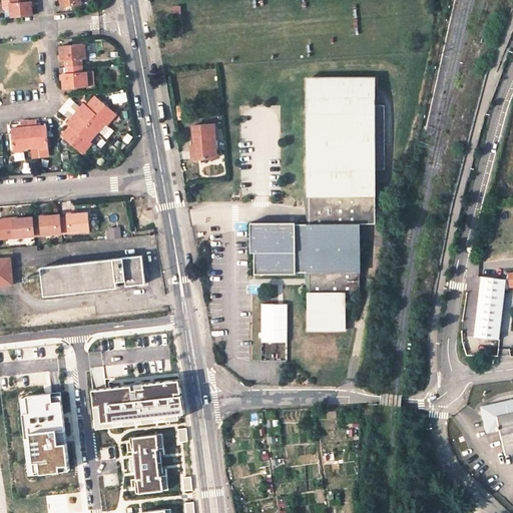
[(11,0),(4,0),(5,13),(13,13),(11,0)]
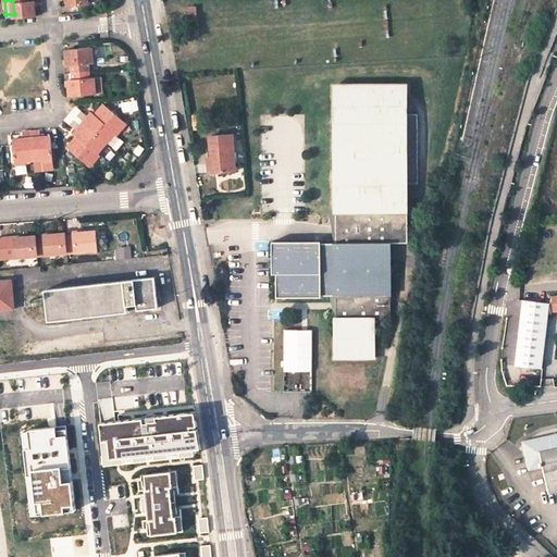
[(32,0),(12,0),(14,14),(14,17),(37,16),(36,5),(35,0),(32,0)]
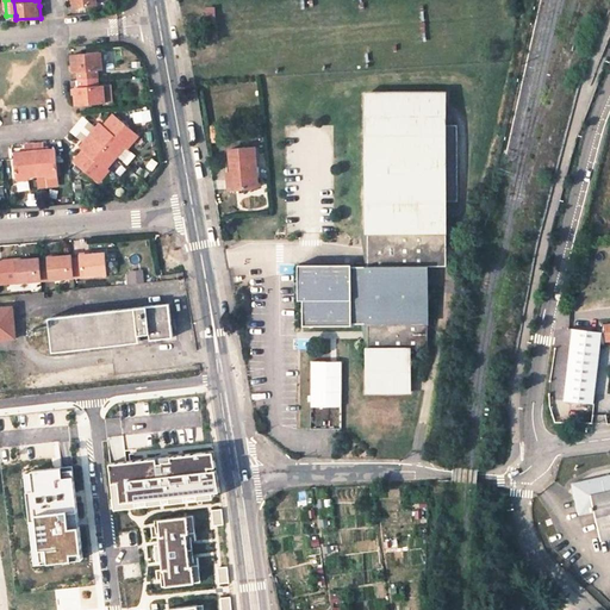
[(74,73),(78,72),(79,80),(99,78),(99,70),(103,70),(101,53),(73,55),(73,63),(74,73)]
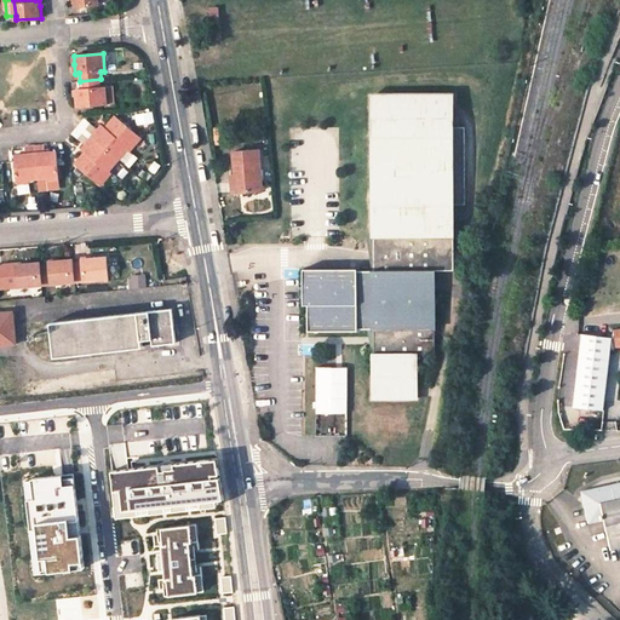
[(102,86),(101,79),(80,81),(80,89),(76,89),(78,97),(79,107),(103,104),(107,104),(105,86),(102,86)]
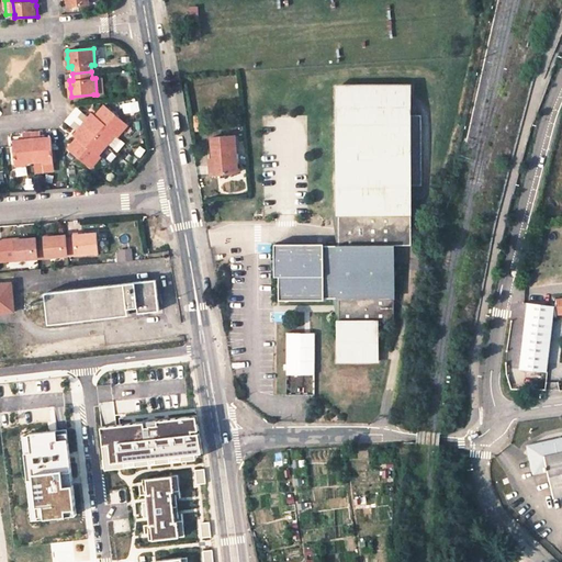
[(415,111),(414,82),(340,82),(340,240),(340,295),(340,356),(381,356),(381,313),(397,313),(397,237),(414,237),(414,180),(425,180),(426,111),(415,111)]
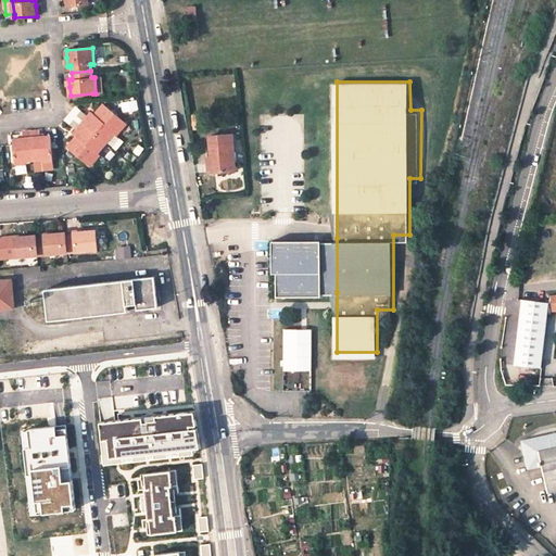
[(89,115),(83,123),(106,142),(114,134),(116,135),(126,123),(103,104),(97,112),(99,113),(97,116),(95,114),(91,112),(89,115)]
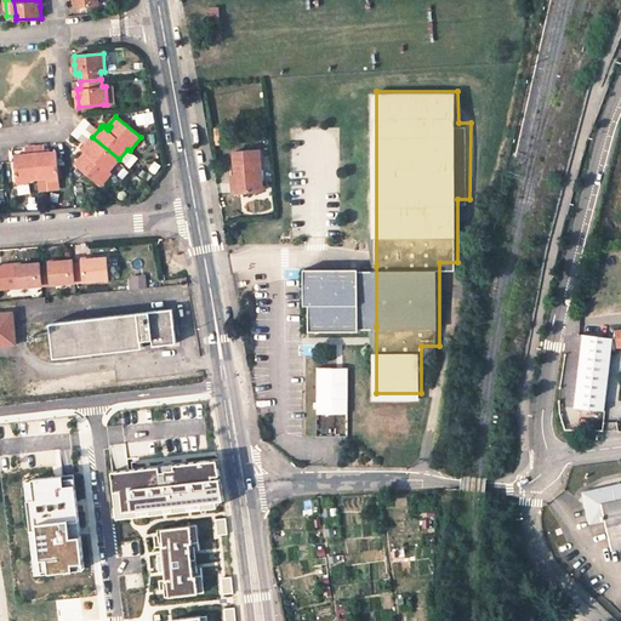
[(92,137),(100,129),(86,118),(81,123),(75,131),(73,134),(86,144),(92,137)]
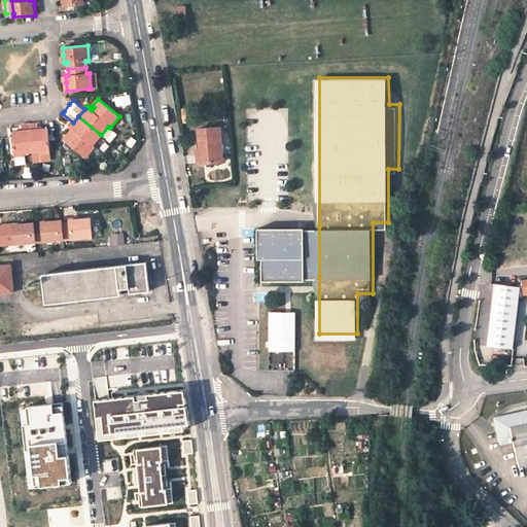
[(93,145),(101,135),(78,116),(73,123),(69,127),(72,130),(74,131),(72,134),(70,132),(68,134),(64,139),(85,156),(95,146),(93,145)]
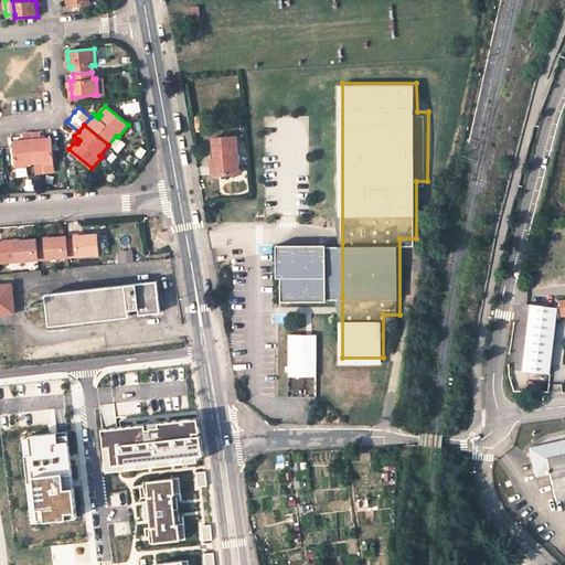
[(32,132),(34,161),(42,161),(42,163),(54,162),(52,142),(52,138),(46,138),(41,138),(41,131),(32,132)]
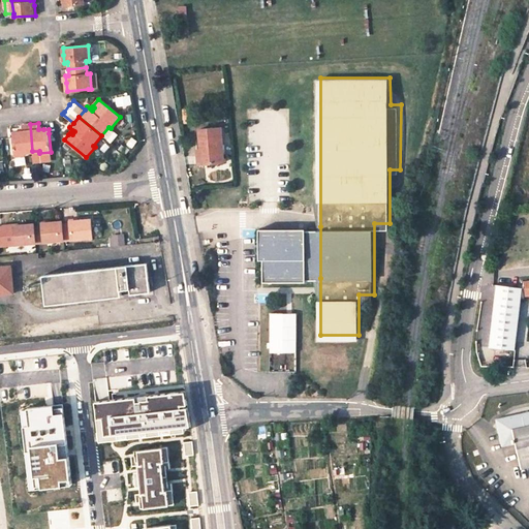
[(18,131),(12,132),(12,136),(14,155),(25,154),(25,152),(32,151),(30,124),(22,124),(23,131),(18,131)]
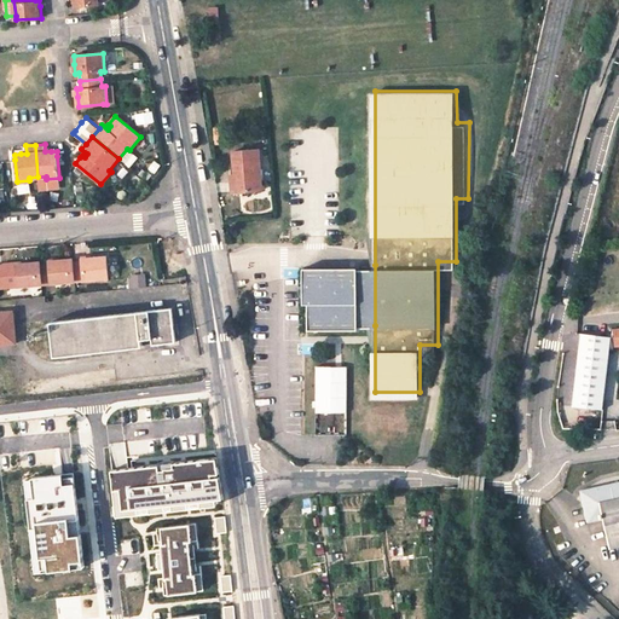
[(235,152),(236,175),(238,191),(262,189),(259,150),(235,152)]
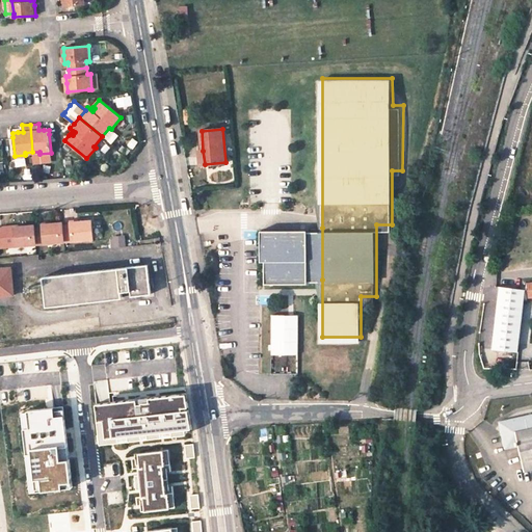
[(84,239),(92,238),(91,220),(71,222),(71,224),(63,225),(64,240),(84,239)]
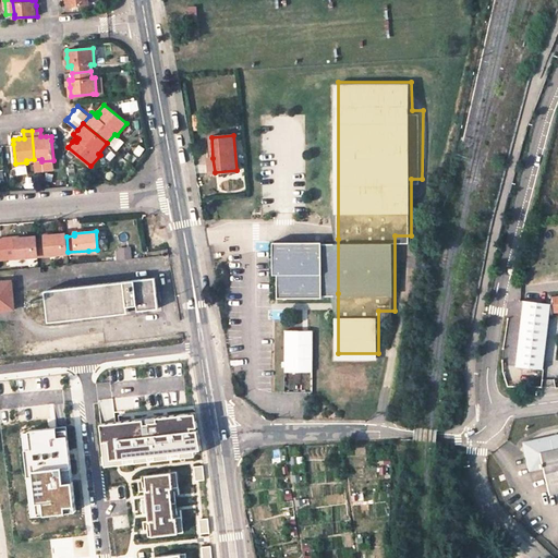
[(67,237),(67,233),(44,235),(44,239),(37,240),(38,255),(68,252),(67,237)]
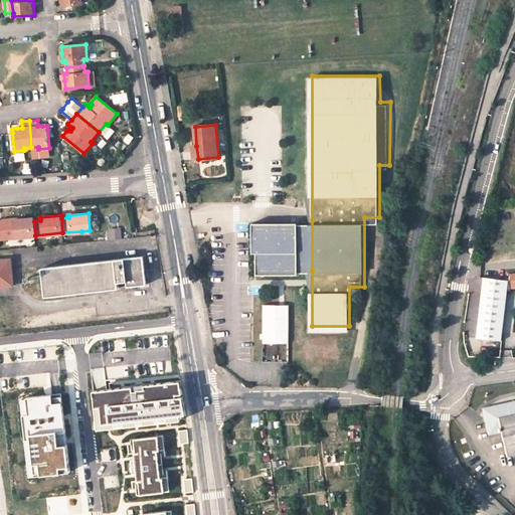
[(312,220),(253,220),(253,246),(258,246),(258,272),(299,272),(299,271),(312,271),(312,220)]
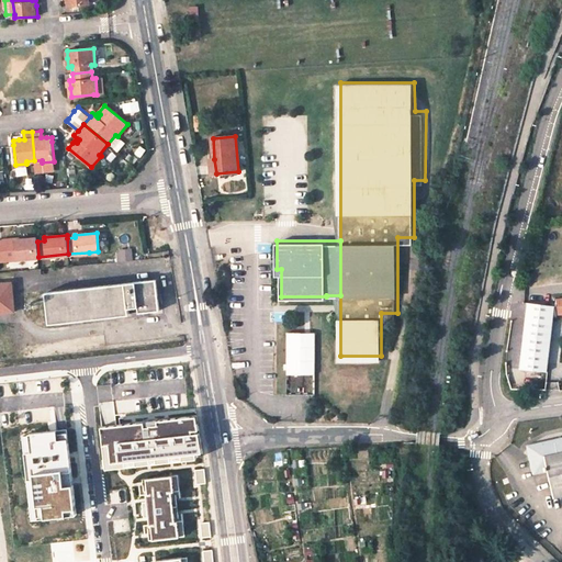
[(38,257),(37,242),(13,244),(14,259),(38,257)]
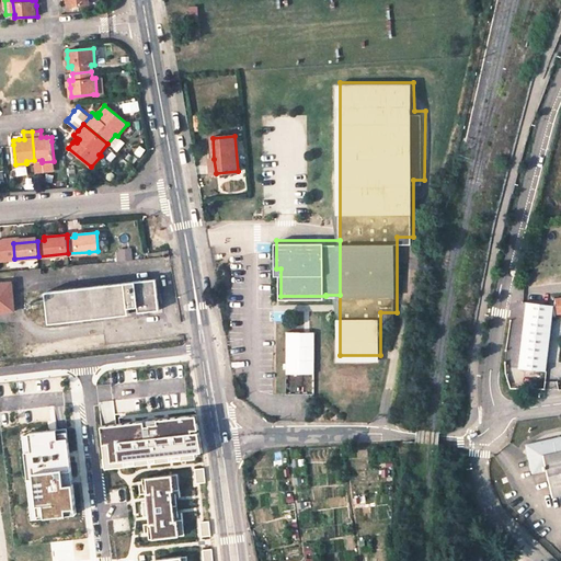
[(46,292),(49,322),(128,313),(128,307),(139,306),(139,311),(160,309),(156,278),(46,292)]
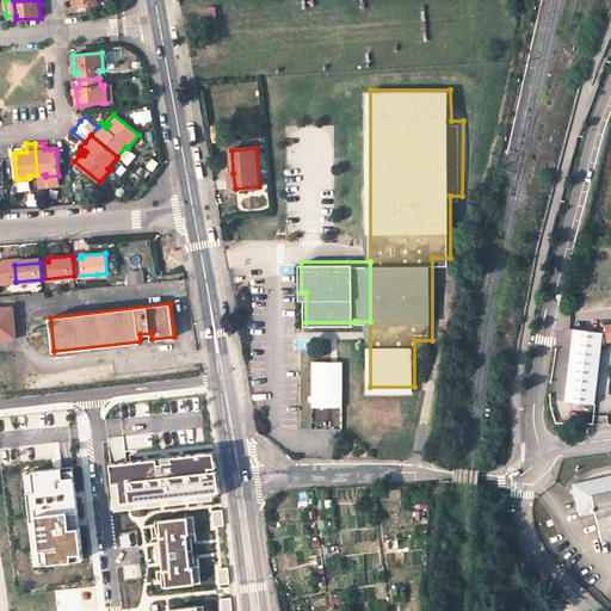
[(0,308),(0,340),(16,339),(13,308),(0,308)]
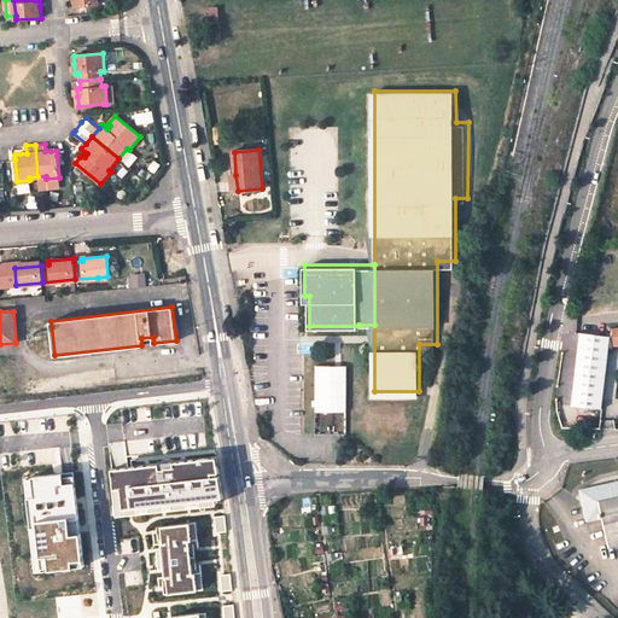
[(611,336),(581,332),(572,406),(602,409),(611,336)]
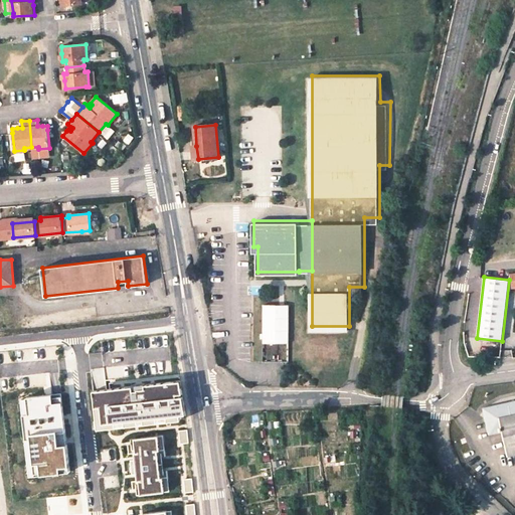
[(161,355),(145,356),(147,375),(163,373),(161,355)]
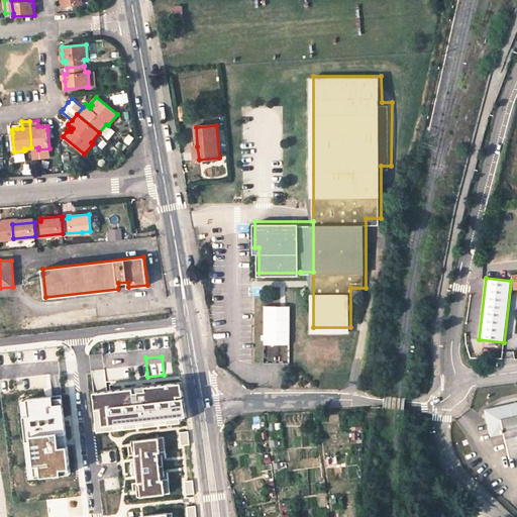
[(94,418),(184,410),(181,380),(92,387),(94,418)]
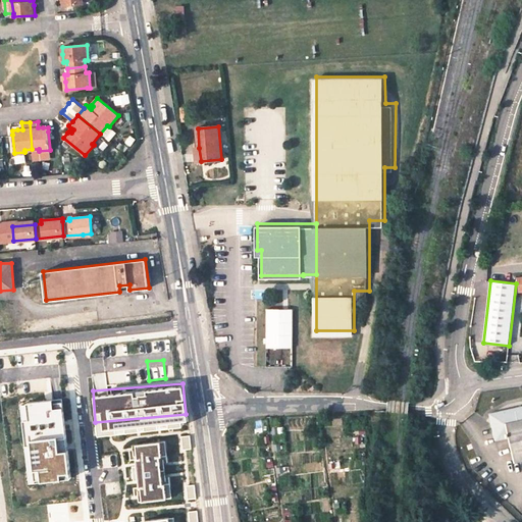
[(33,481),(70,476),(62,397),(47,398),(46,389),(21,393),(33,481)]
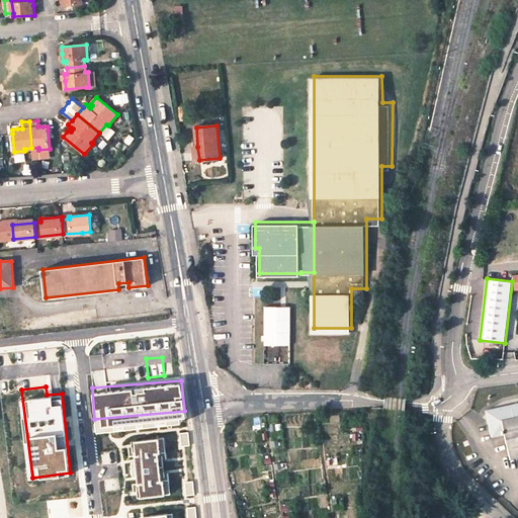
[(505,434),(511,458),(517,456),(517,403),(486,411),(492,437),(505,434)]
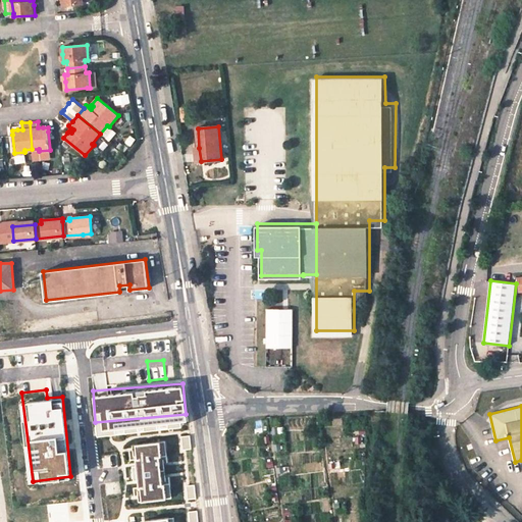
[(161,442),(136,445),(138,459),(136,459),(137,466),(138,480),(139,487),(141,487),(142,502),(167,499),(165,484),(163,484),(163,481),(161,460),(160,457),(162,457),(161,442)]
